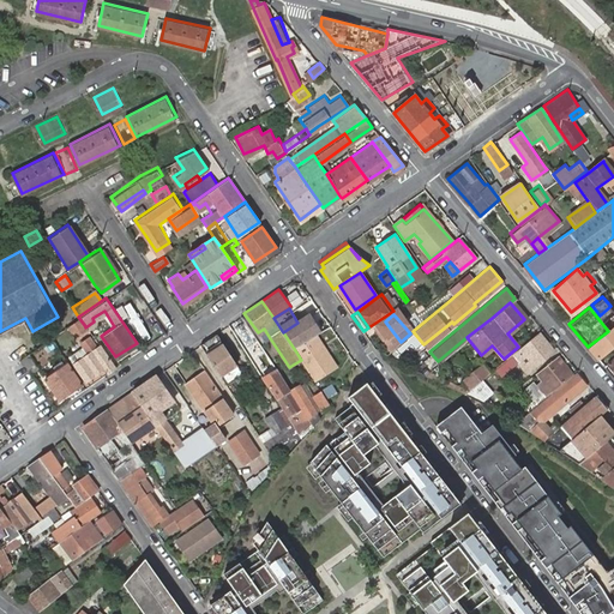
[(283,332),(295,350),(296,349),(317,335),(320,332),(308,315),(298,323),(283,332)]
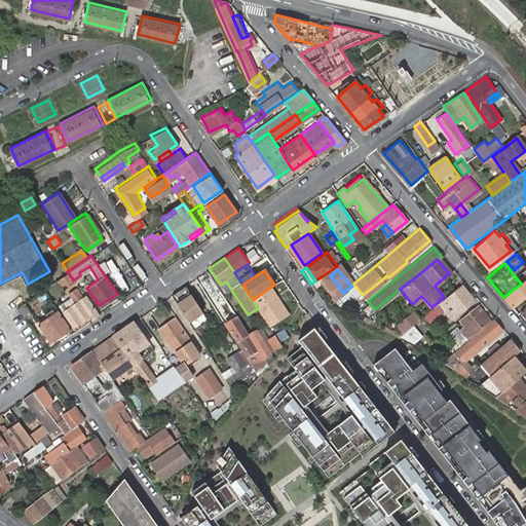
[(73,279),(67,271),(58,277),(64,286),(73,279)]
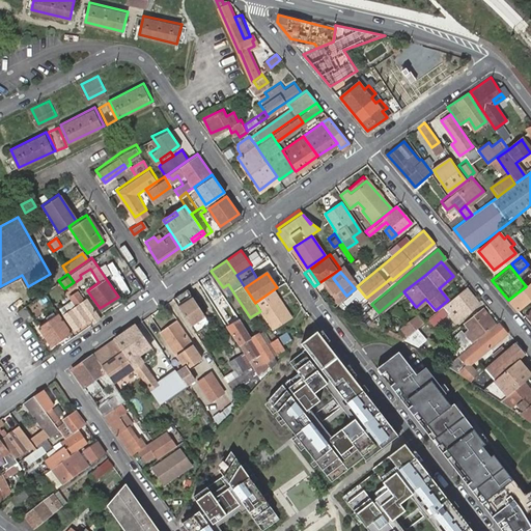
[(222,294),(211,278),(203,283),(214,299),(222,294)]
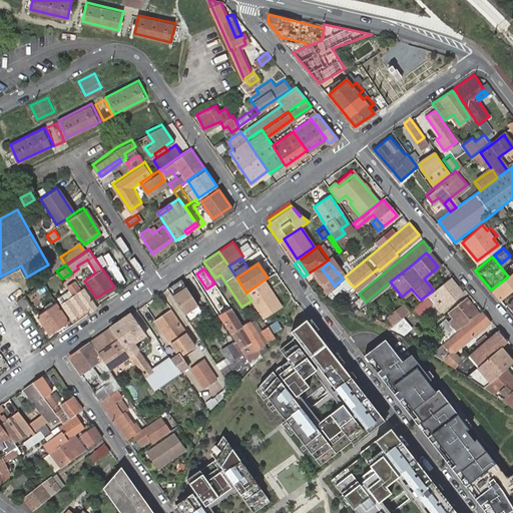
[(512,286),(512,272),(508,277),(491,290),(497,297),(499,299),(512,286)]
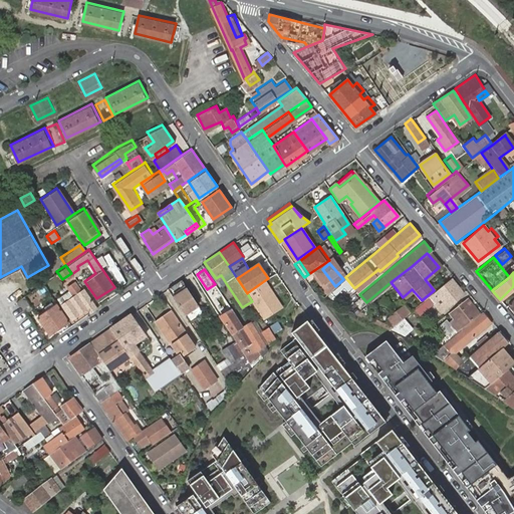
[(221,275),(216,278),(222,286),(226,283),(221,275)]
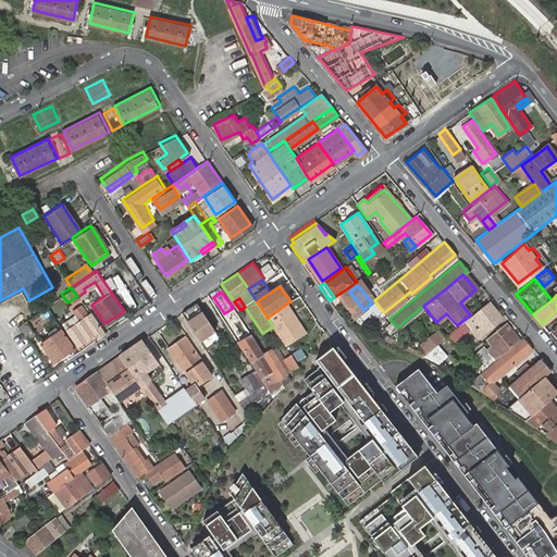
[(475,338),(499,319),(500,318),(500,317),(487,301),(447,335),(453,341),(467,329),(475,338)]
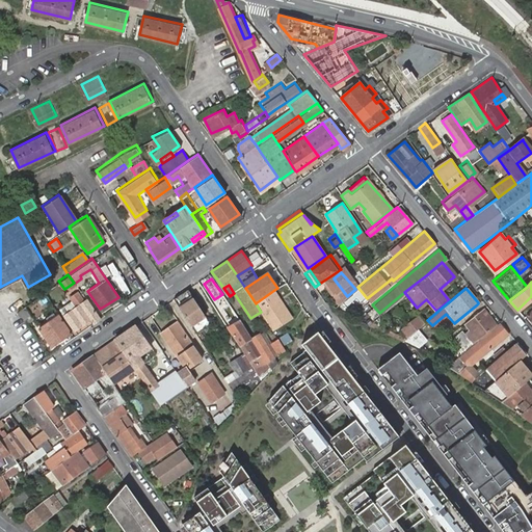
[(274,290),(257,302),(274,329),(293,316),(274,290)]
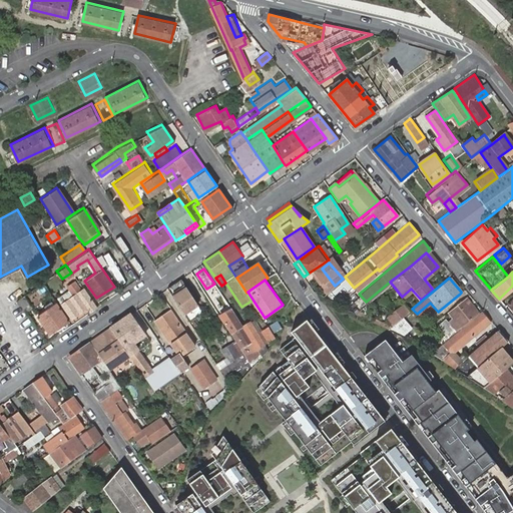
[(85,307),(88,311),(94,307),(82,289),(79,290),(73,281),(67,285),(69,288),(56,297),(59,301),(70,317),(85,307)]
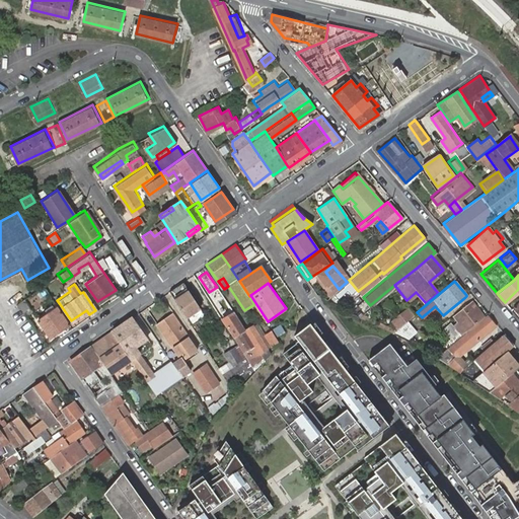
[(188,289),(173,299),(177,304),(186,316),(200,306),(188,289)]
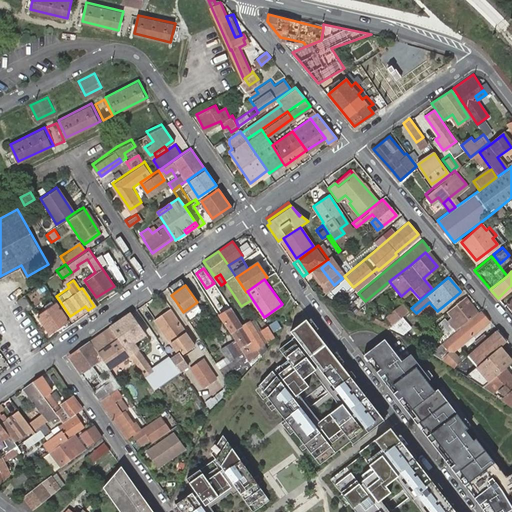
[(17,300),(26,313),(32,308),(24,296),(17,300)]
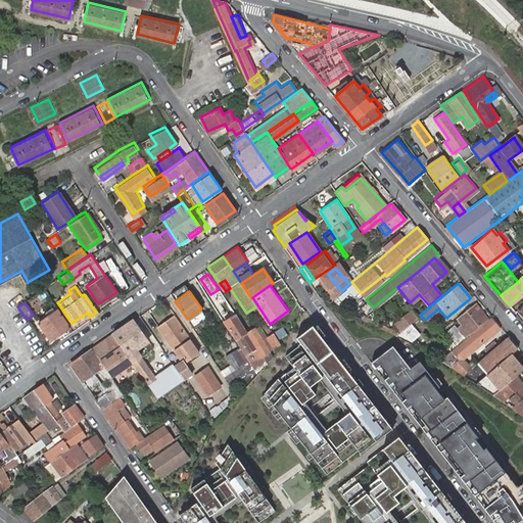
[(464,311),(456,318),(459,322),(461,323),(457,326),(456,327),(454,325),(444,332),(450,340),(450,341),(449,341),(444,346),(448,350),(454,346),(463,339),(465,337),(469,333),(487,319),(473,302),(464,311)]
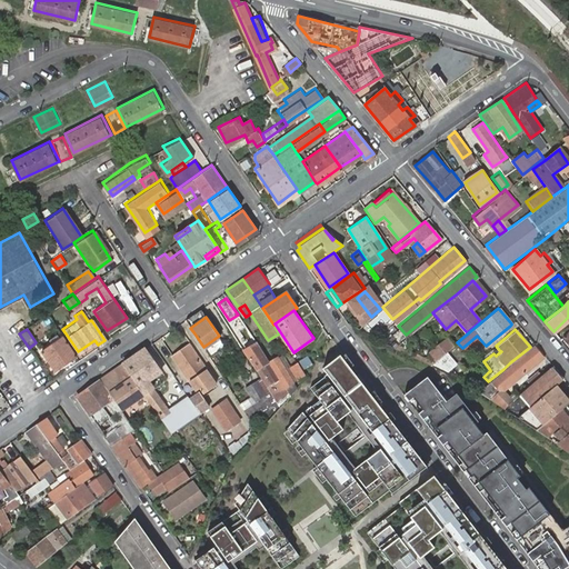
[(52,368),(75,353),(62,335),(39,349),(52,368)]
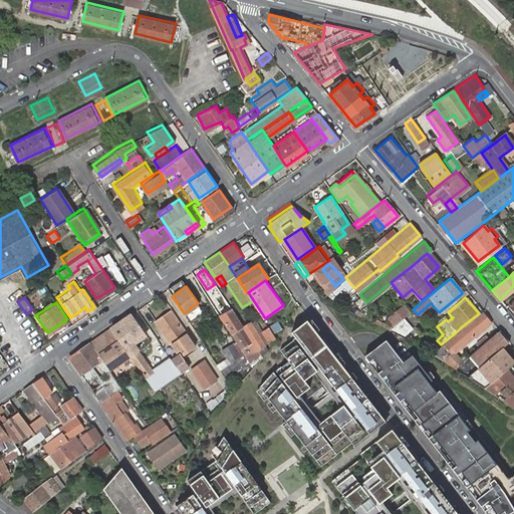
[(387,319),(392,325),(405,314),(406,313),(401,307),(387,319)]
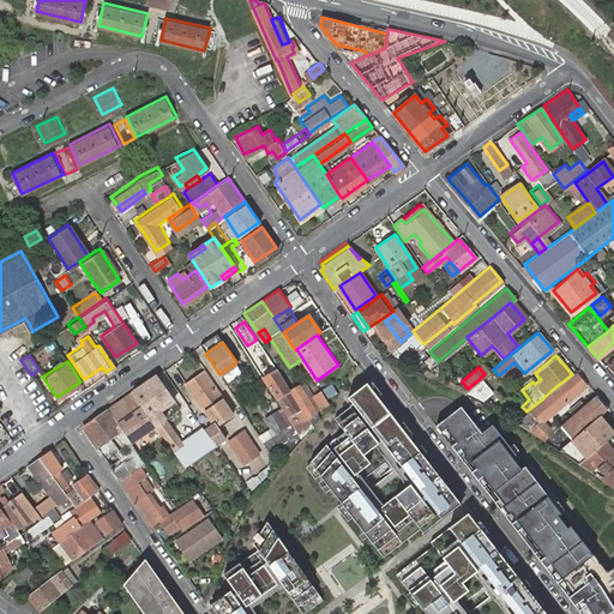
[(226,405),(202,371),(186,381),(204,409),(208,405),(214,414),(226,405)]
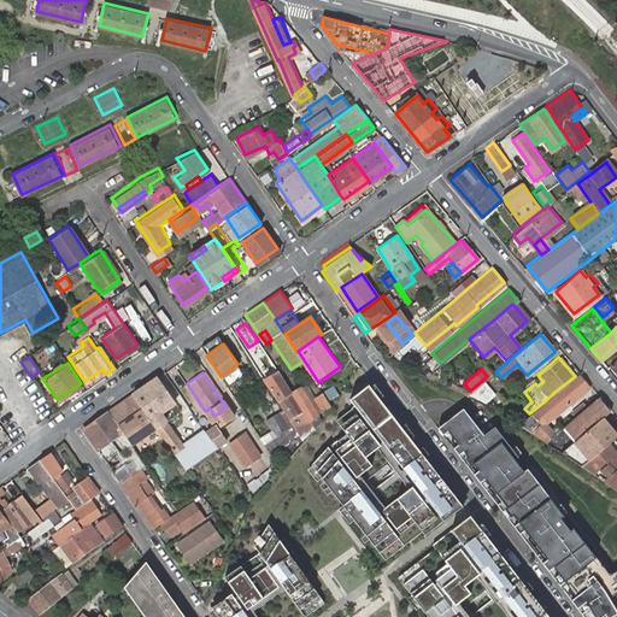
[(291,391),(278,372),(269,378),(294,416),(297,415),(294,412),(301,407),(291,391)]
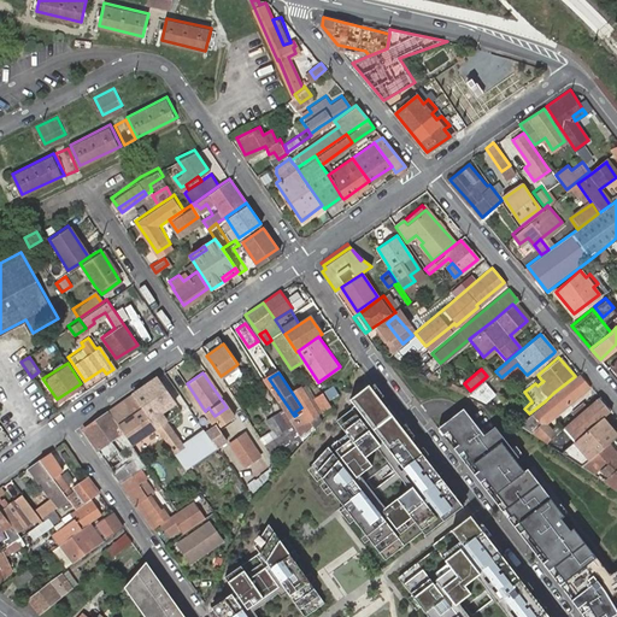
[(529,413),(517,424),(541,442),(553,433),(544,421),(587,385),(577,374),(575,376),(575,377),(547,401),(546,400),(535,409),(529,413)]
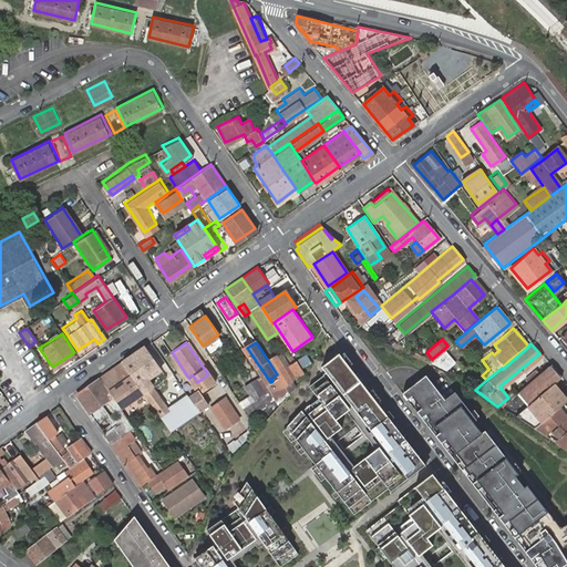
[(143,346),(121,361),(141,391),(150,385),(144,378),(158,369),(143,346)]
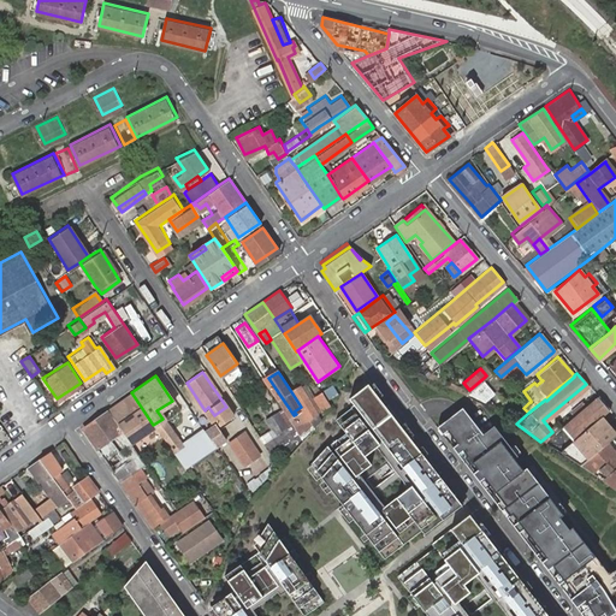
[(491,395),(481,383),(469,392),(483,402),(491,395)]
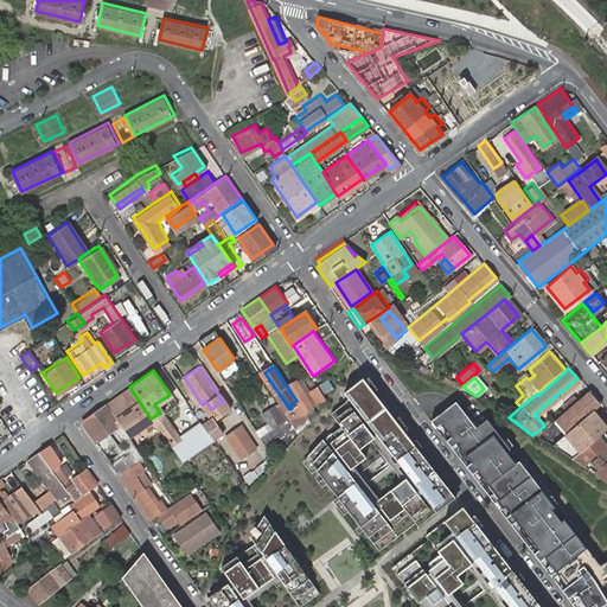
[(308,419),(314,413),(325,396),(317,384),(307,390),(315,403),(313,404),(295,378),(286,384),(296,401),(308,419)]
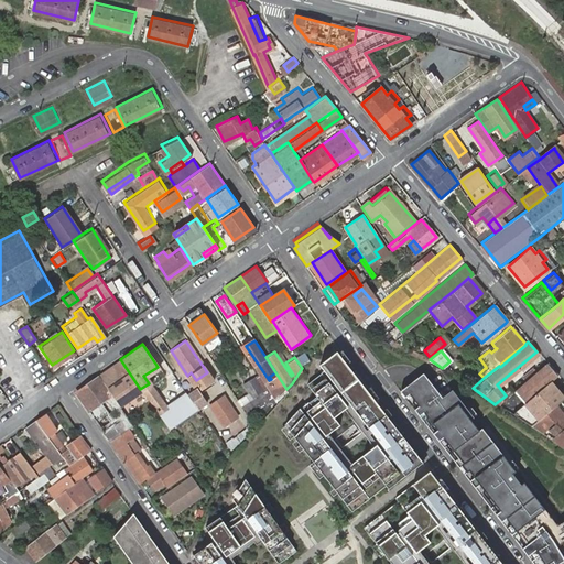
[(318,467),(353,512),(387,486),(390,490),(425,464),(338,353),(321,366),(325,372),(308,386),(317,396),(300,409),(285,425),(318,467)]
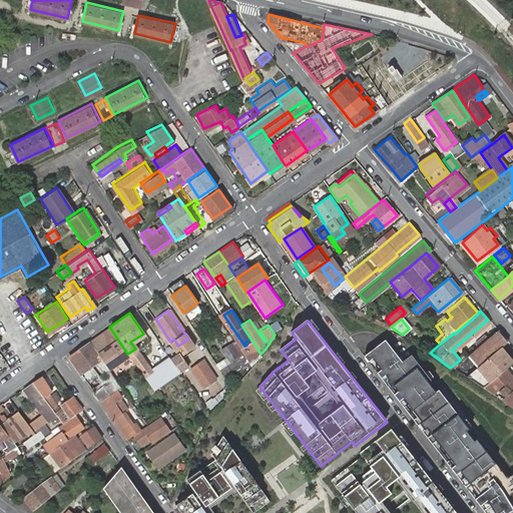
[(96,336),(88,341),(107,369),(128,355),(127,354),(109,327),(100,333),(102,335),(98,338),(96,336)]
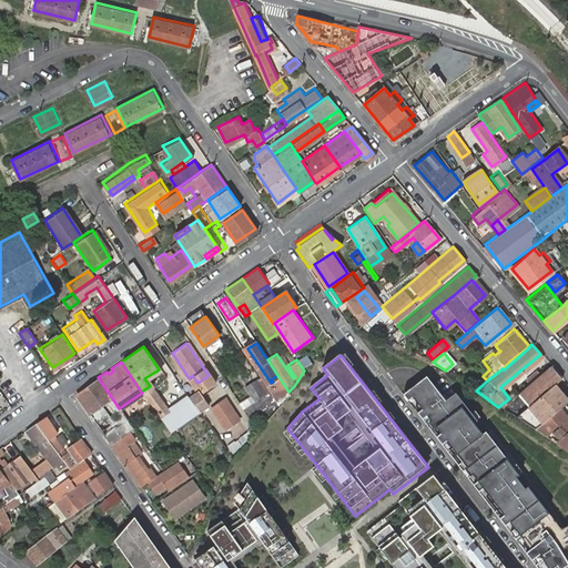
[(516,393),(526,405),(529,402),(536,397),(553,384),(561,376),(550,364),(539,373),(528,383),(516,393)]
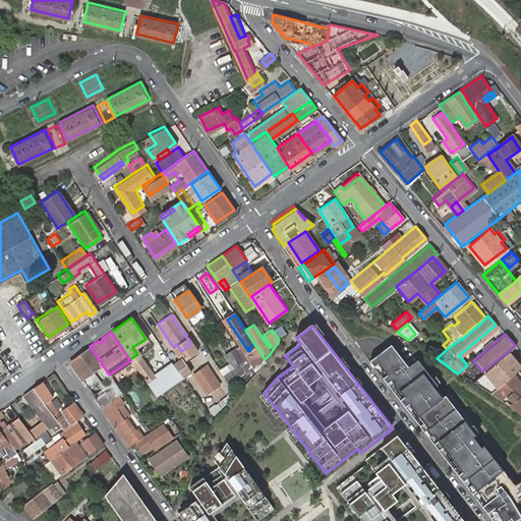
[(151,346),(146,339),(132,347),(137,354),(151,346)]
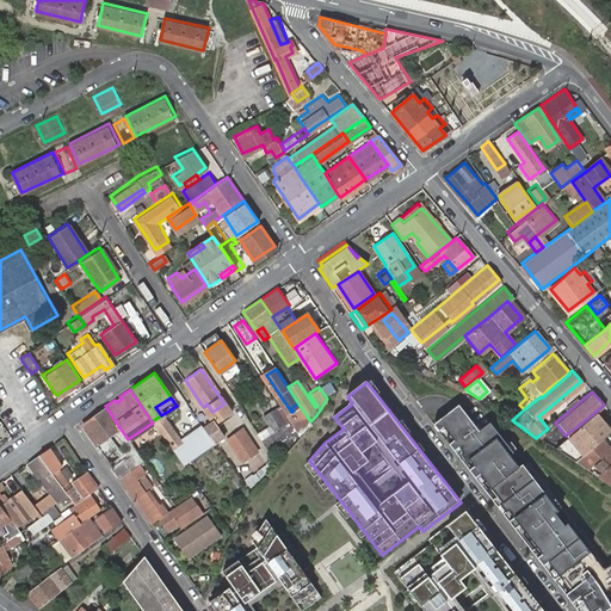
[(568,412),(580,401),(576,397),(565,407),(568,412)]
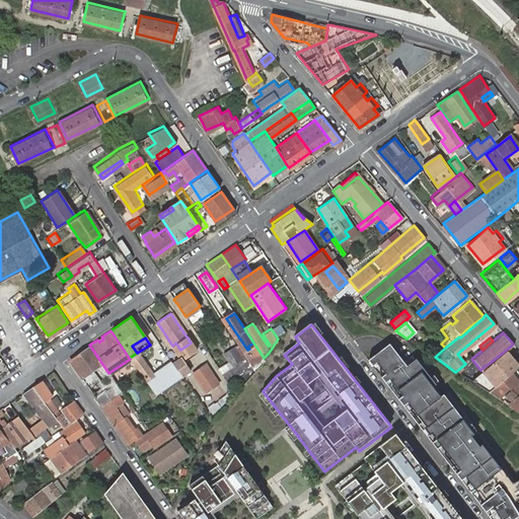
[(236,344),(233,346),(242,359),(239,361),(243,366),(237,370),(240,374),(251,366),(236,344)]
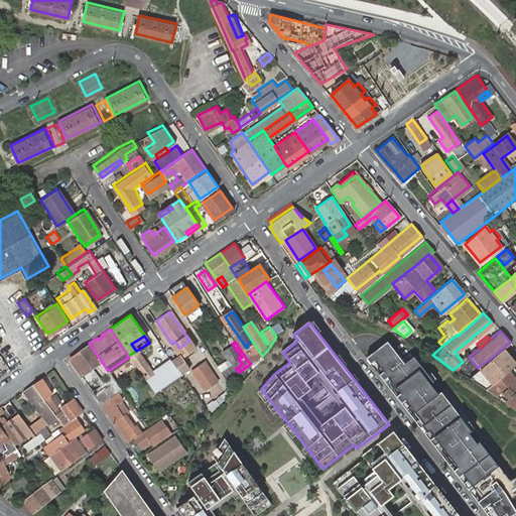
[(388,342),(366,359),(488,515),(511,515),(515,513),(515,479),(514,481),(512,477),(509,479),(480,441),(478,443),(470,434),(473,432),(441,392),(438,394),(431,385),(434,382),(402,342),(393,349),(388,342)]
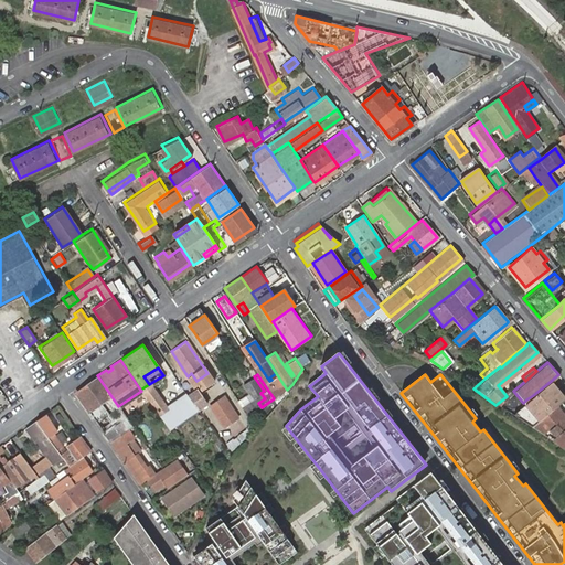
[(75,391),(88,411),(104,400),(120,424),(125,429),(128,427),(131,425),(118,406),(97,375),(75,391)]
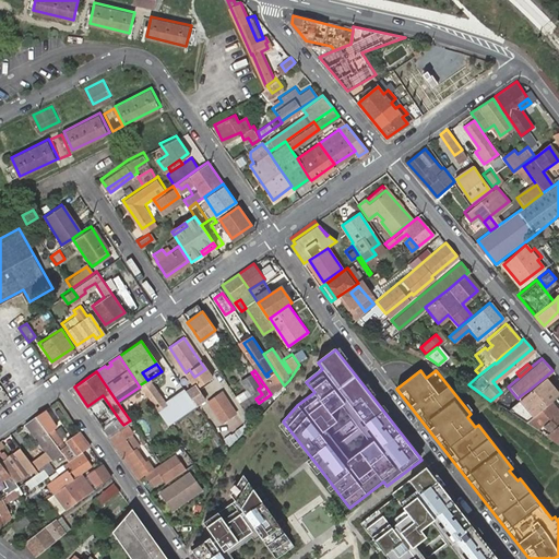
[(240,401),(247,411),(259,403),(256,399),(262,394),(258,389),(261,387),(251,372),(242,378),(247,387),(236,394),(240,401)]
